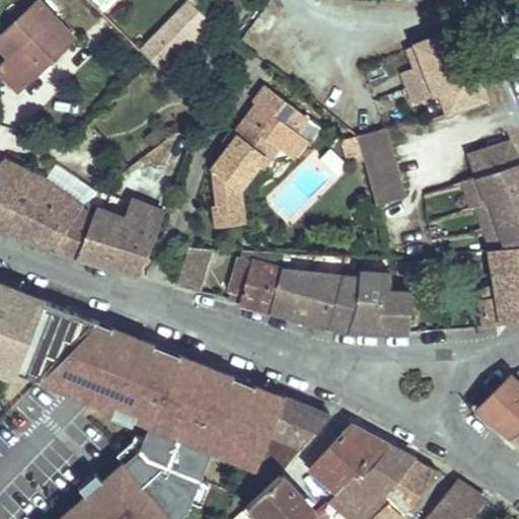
[(177,54),(209,20),(188,0),(156,32),(177,54)]
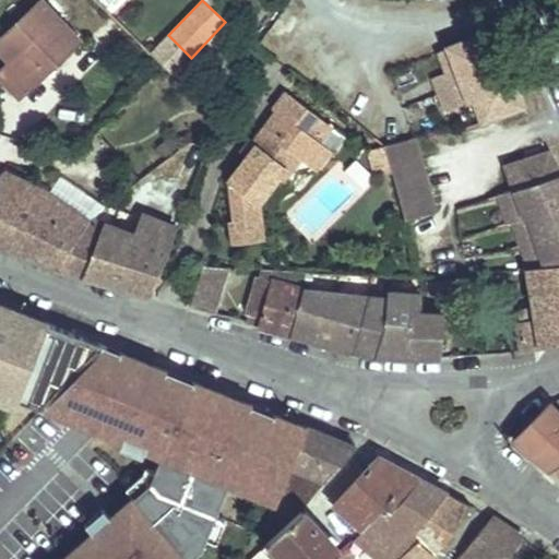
[(210,0),(202,0),(225,22),(229,19),(210,0)]
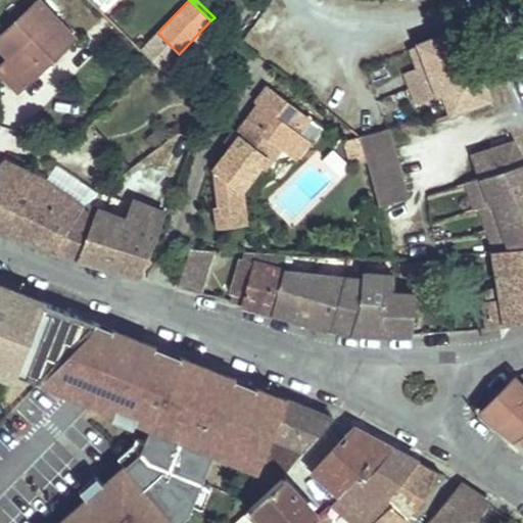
[(43,67),(37,60),(67,32),(39,1),(0,36),(0,47),(9,58),(0,66),(0,72),(18,91),(43,67)]
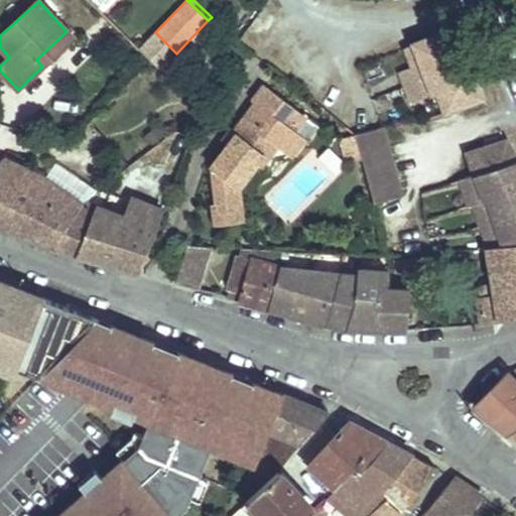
[(414,44),(421,63),(412,68),(399,72),(411,102),(437,93),(445,112),(483,98),(457,27),(414,44)]
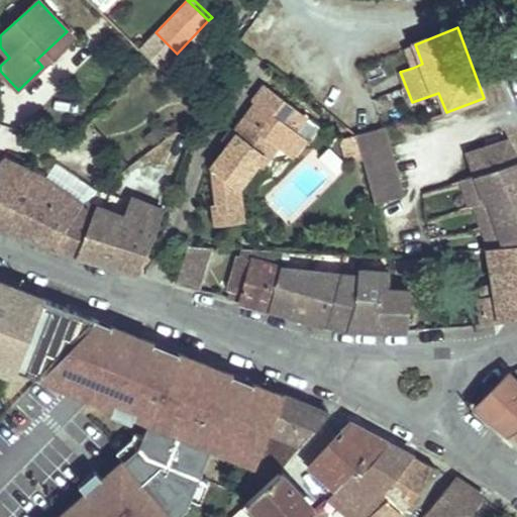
[(42,67),(73,38),(67,31),(36,60),(42,67)]
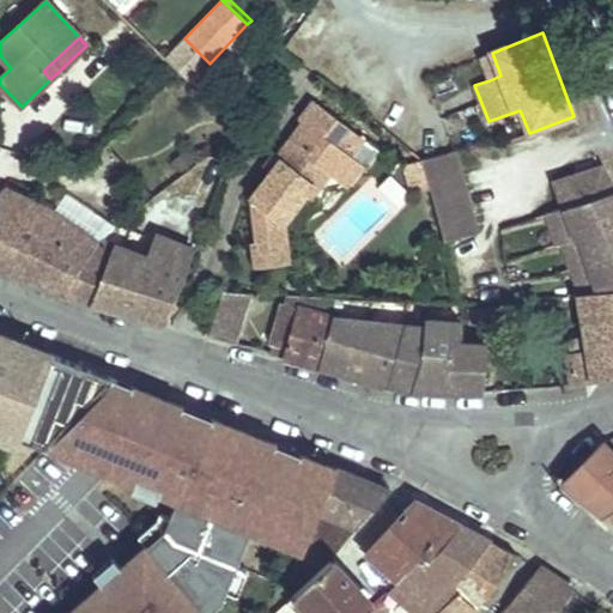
[(165,58),(190,83),(210,64),(184,38),(165,58)]
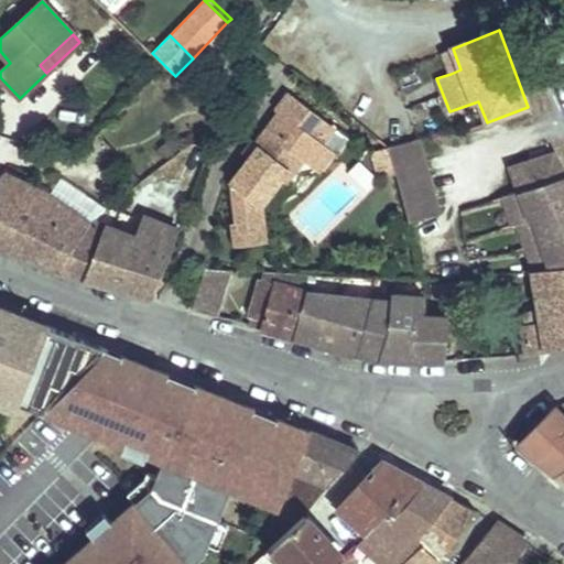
[(451,74),(461,69),(453,49),(442,52),(451,74)]
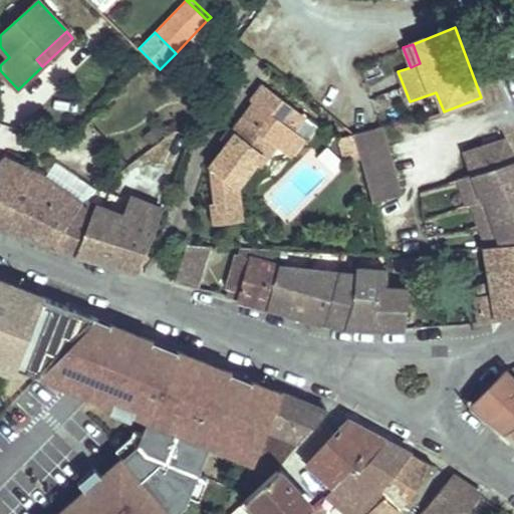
[(213,203),(215,224),(241,221),(237,187),(255,163),(259,166),(275,145),(279,148),(293,130),(289,126),(299,112),(264,85),(252,101),(255,103),(234,131),(237,133),(228,145),(210,167),(215,202),(213,203)]
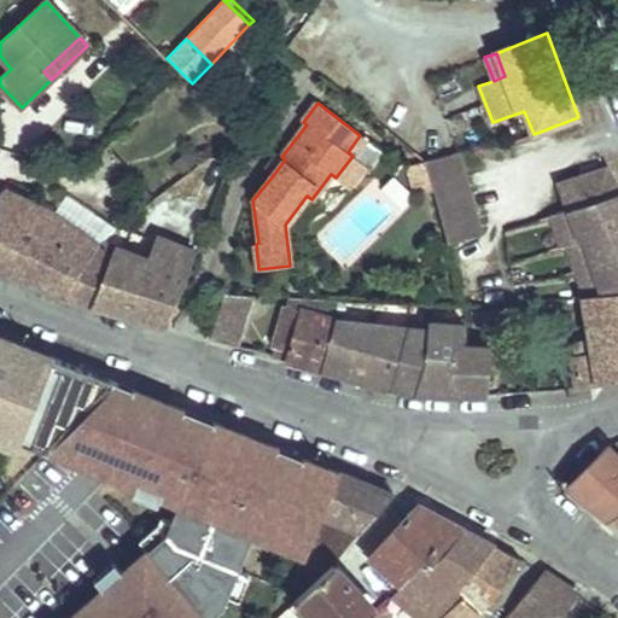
[(353,156),(336,178),(347,186),(348,187),(377,150),(360,135),(348,152),(353,156)]
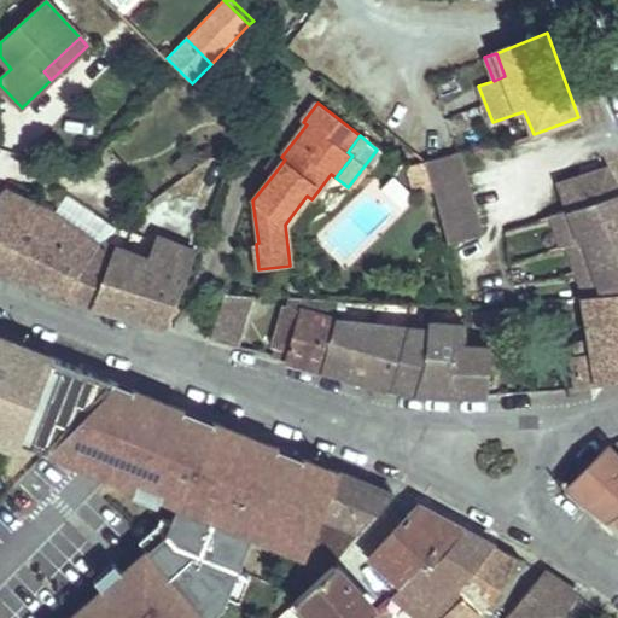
[(448,243),(482,234),(460,152),(426,161),(433,190),(448,243)]
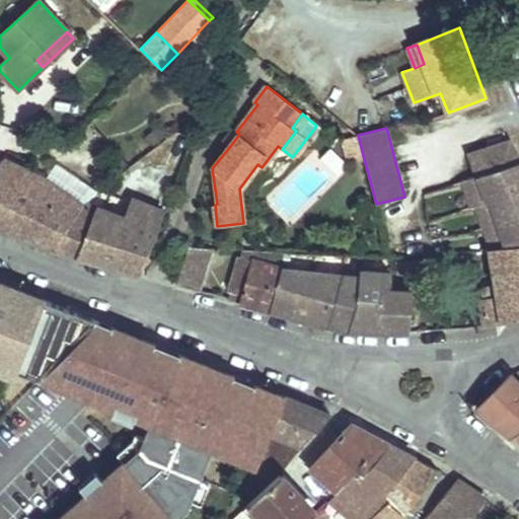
[(159,129),(147,137),(153,145),(164,136),(159,129)]
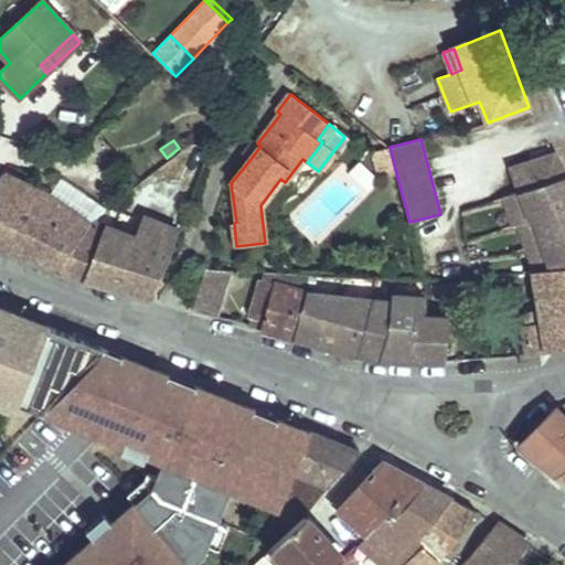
[(251,159),(260,146),(257,144),(255,142),(245,155),(251,159)]
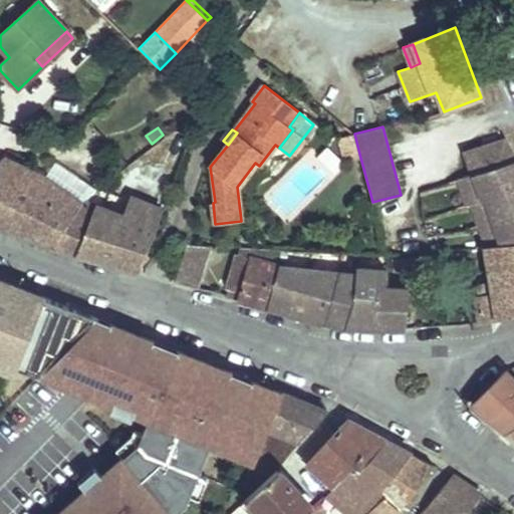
[(360,158),(354,134),(339,138),(345,162),(360,158)]
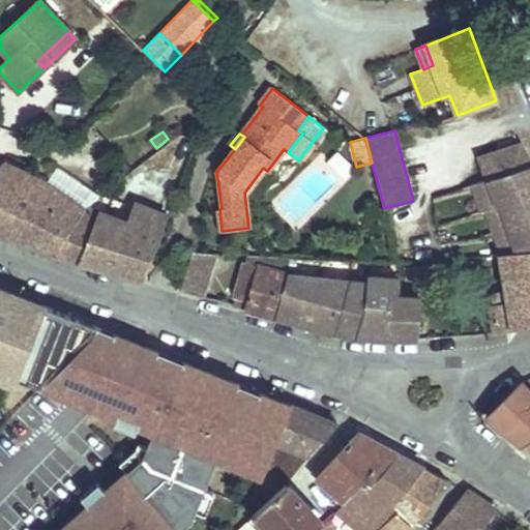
[(504,230),(512,254),(529,251),(529,164),(520,145),(480,157),(489,179),(482,181),(492,208),(496,206),(504,230)]
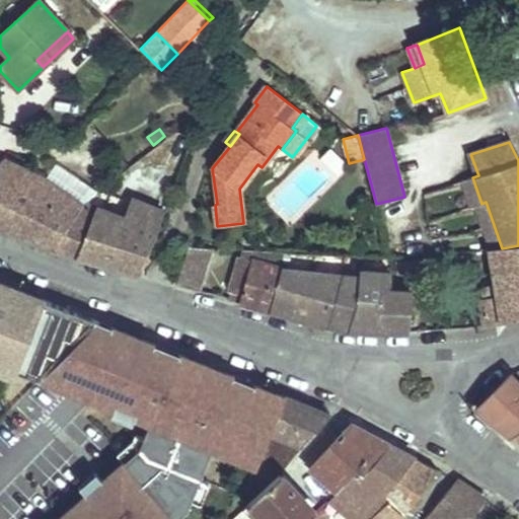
[(44,179),(3,160),(0,163),(0,224),(55,249),(82,206),(78,203),(44,179)]
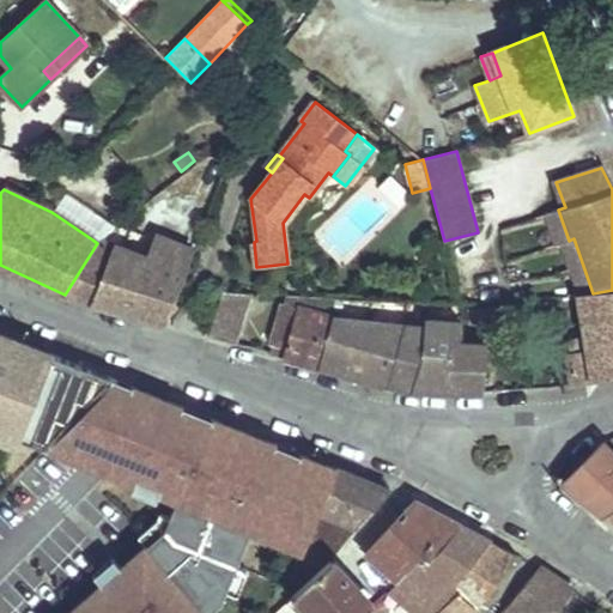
[(92,240),(105,222),(65,194),(52,212),(92,240)]
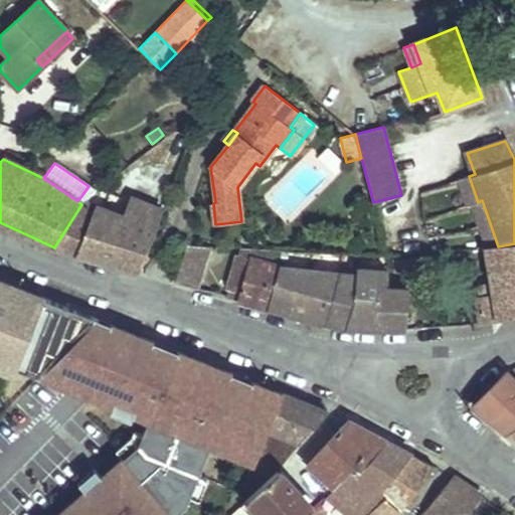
[(469,176),(461,179),(469,205),(474,203),(478,202),(469,176)]
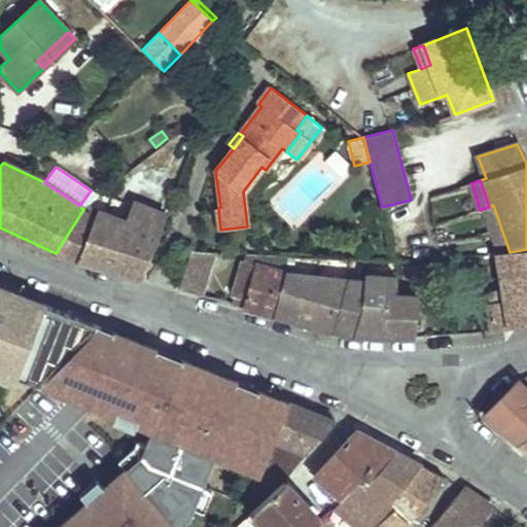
[(126,221),(85,207),(83,209),(56,253),(143,278),(167,215),(133,203),(126,221)]
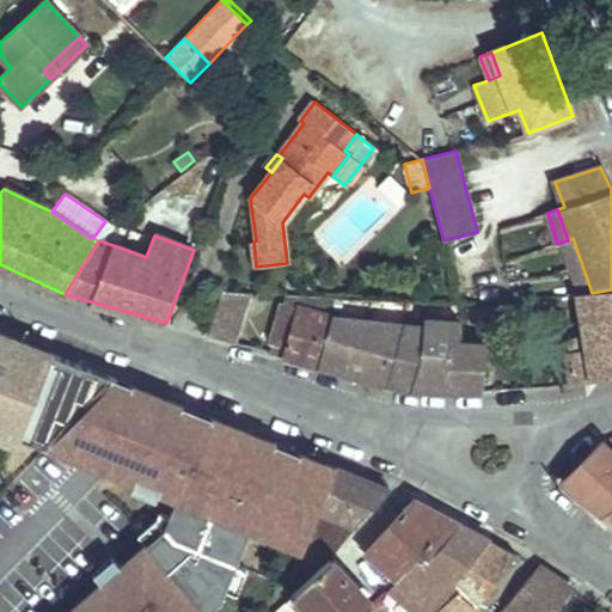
[(568,240),(563,242),(571,268),(582,265),(573,238),(568,240)]
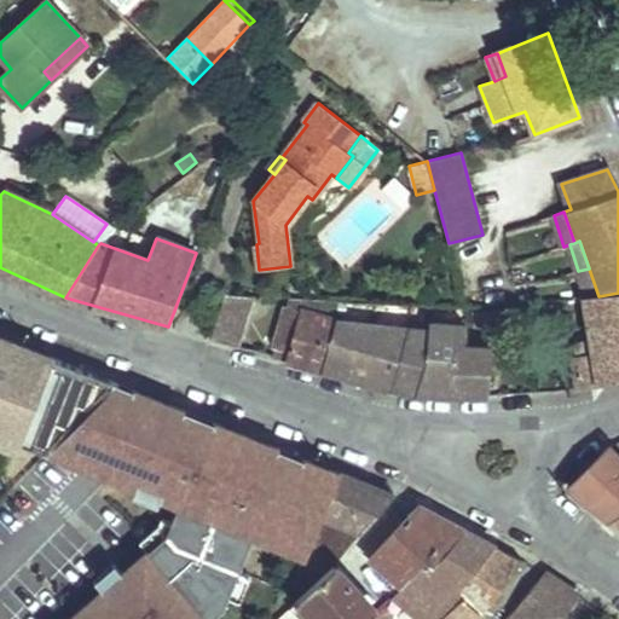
[(589,268),(578,271),(588,298),(599,296),(589,268)]
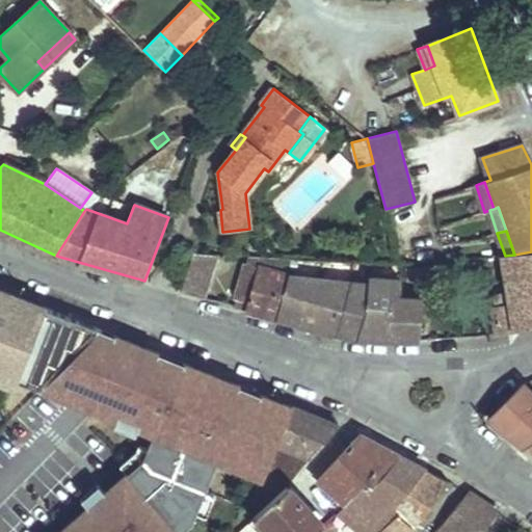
[(493,308),(497,334),(531,323),(531,251),(514,255),(505,256),(502,256),(510,306),(493,308)]
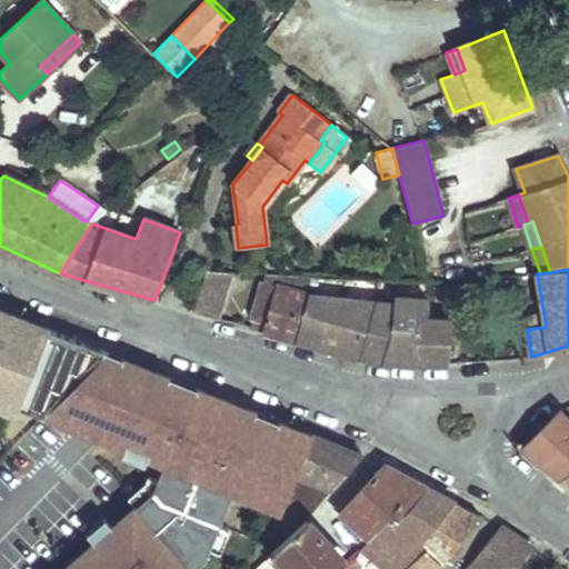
[(207,270),(193,311),(217,318),(231,272),(207,270)]
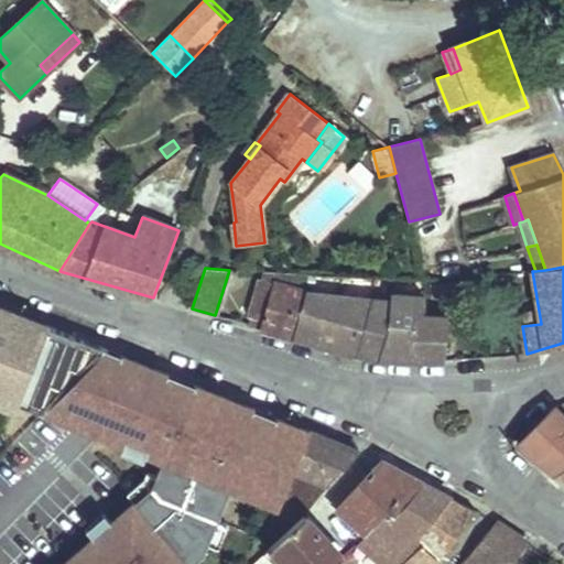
[(261,279),(305,291),(308,275),(263,272),(261,279)]
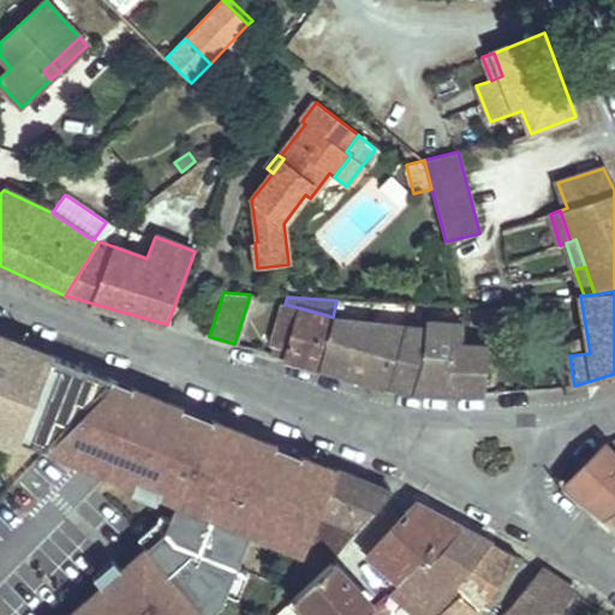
[(287,347),(284,358),(320,368),(333,317),(285,304),(274,342),(287,347)]
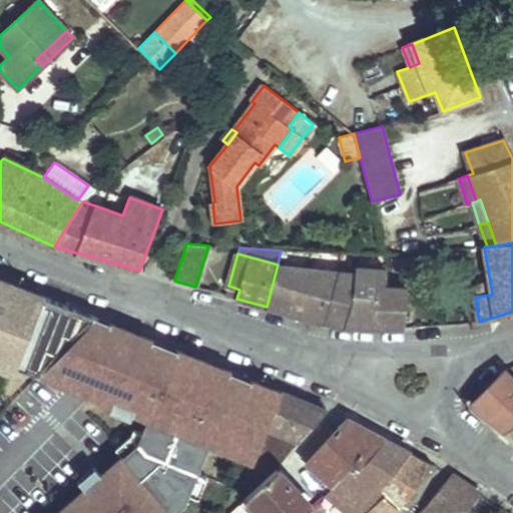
[(416,269),(416,268),(415,257),(402,258),(403,270),(410,270),(416,269)]
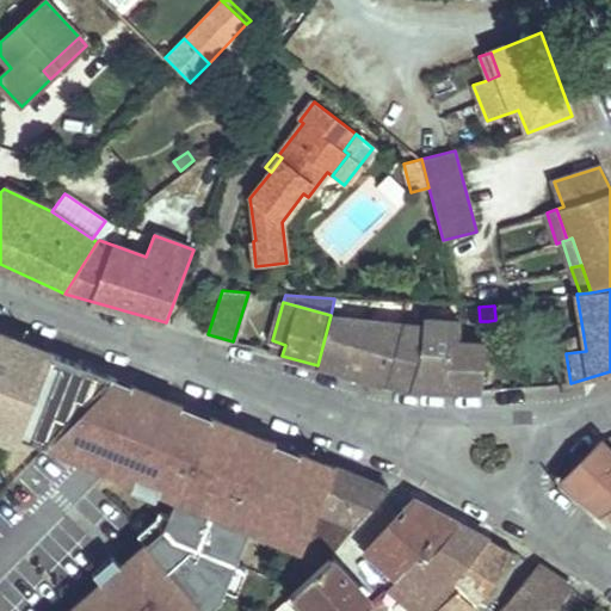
[(480,321),(479,307),(466,308),(467,322),(480,321)]
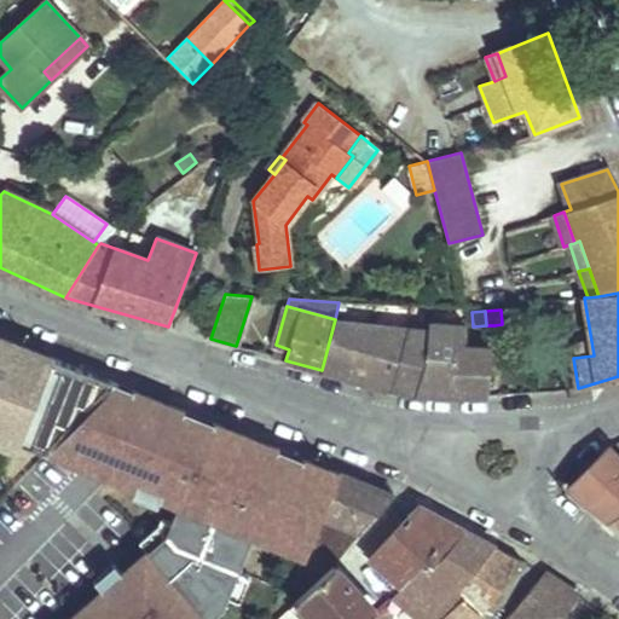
[(322,370),(391,389),(392,386),(409,328),(335,319),(322,370)]
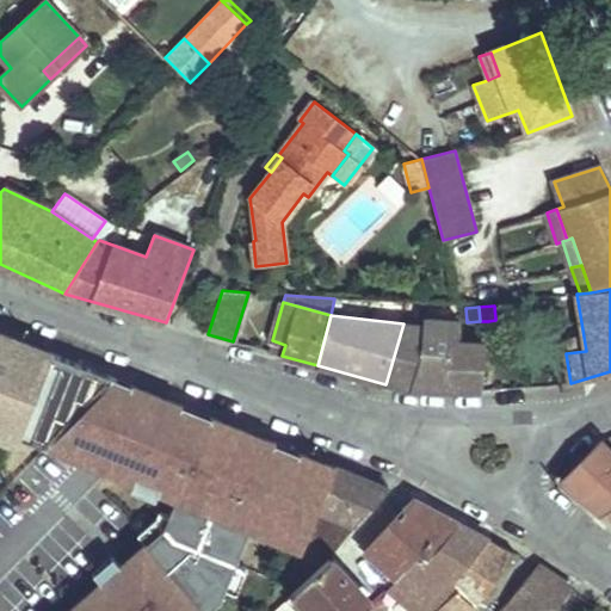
[(461,321),(424,319),(424,325),(421,350),(412,387),(412,389),(481,390),(486,344),(458,341),(455,338),(460,333),(461,321)]
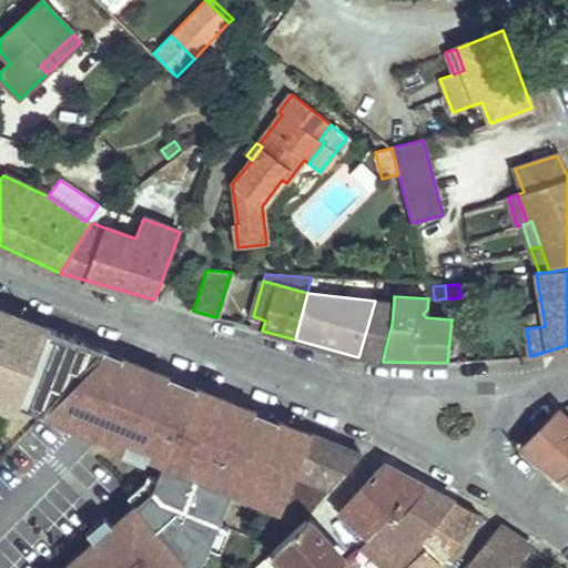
[(392,325),(394,302),(375,301),(359,354),(383,359),(392,325)]
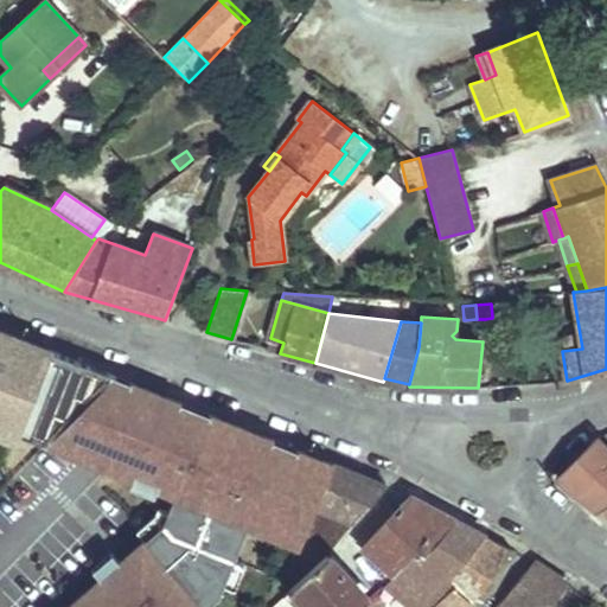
[(0,419),(2,414),(21,421),(55,434),(101,388),(107,381),(98,374),(89,365),(4,332),(0,342),(0,419)]
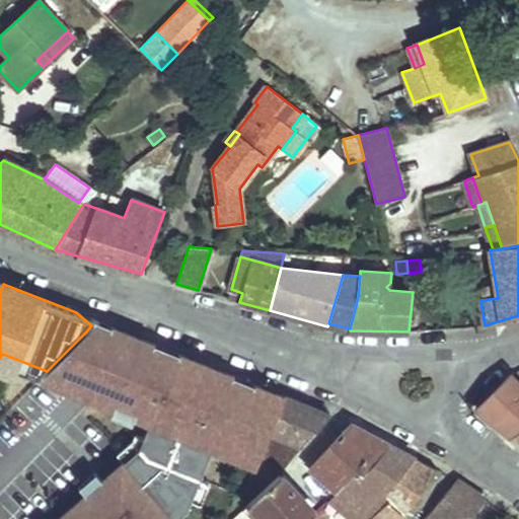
[(231,289),(228,299),(239,302),(242,293),(231,289)]
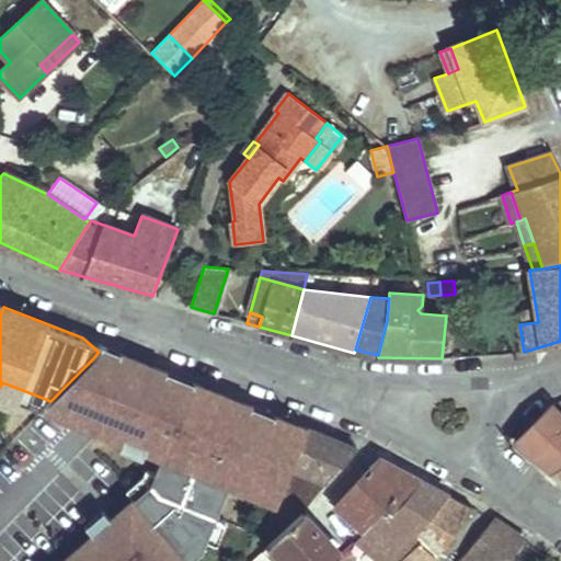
[(82,338),(91,345),(99,352),(104,347),(82,338)]
